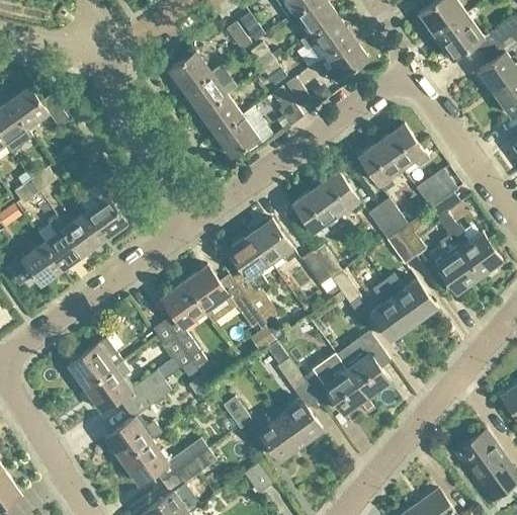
[(312,0),(274,0),(287,17),(294,12),(312,0)]
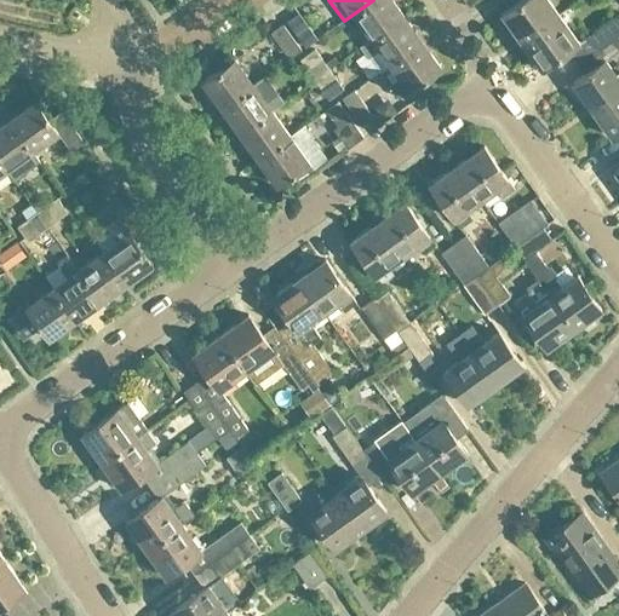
[(372,40),(403,18),(390,0),(373,0),(353,15),(372,40)]
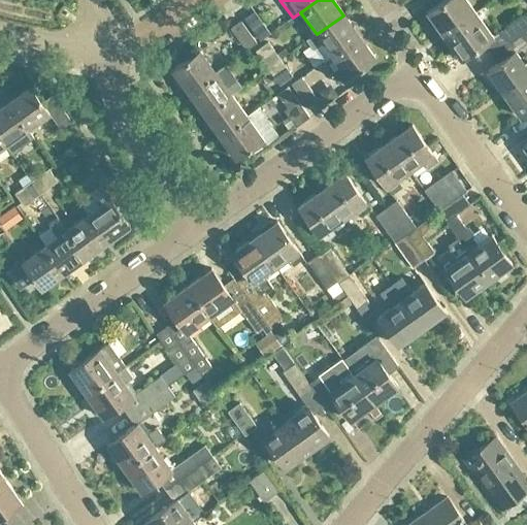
[(474,14),(464,0),(443,0),(425,13),(426,15),(427,14),(443,37),(474,14)]
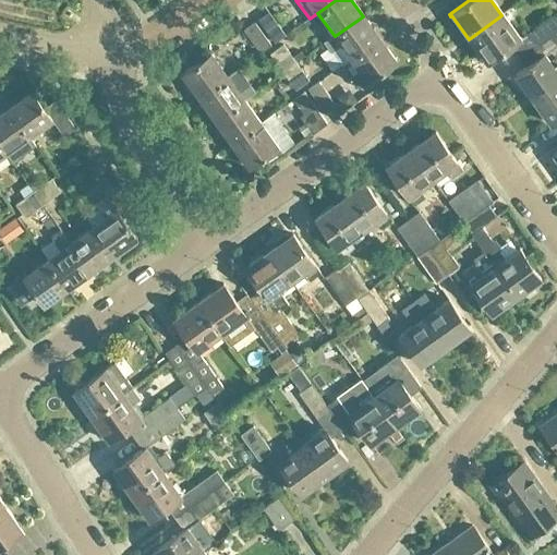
[(286,36),(268,12),(257,21),(274,45),(286,36)]
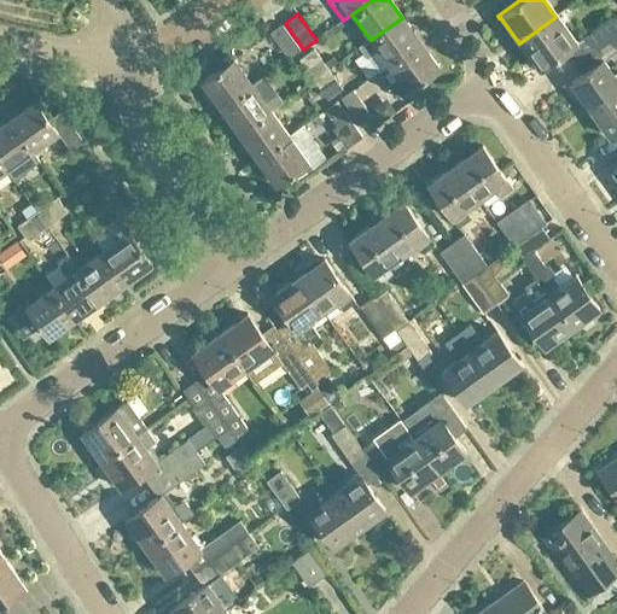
[(598,46),(616,31),(616,15),(585,37),(593,50),(598,46)]
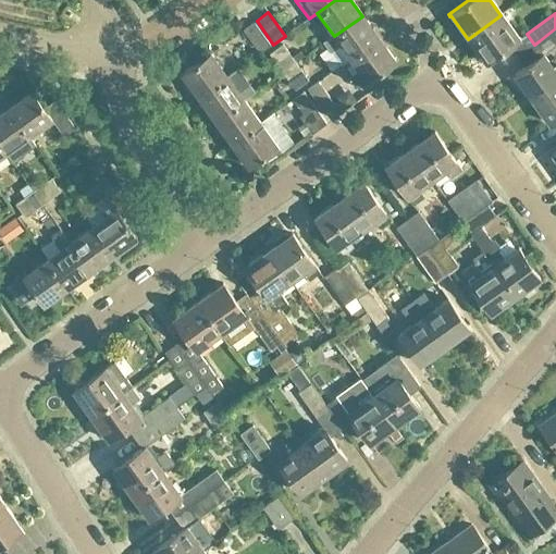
[(520,39),(518,37),(518,38),(501,15),(468,39),(484,61),(482,62),(484,64),(520,39)]
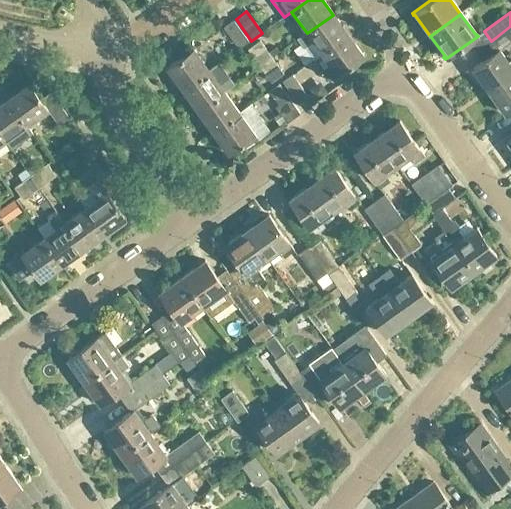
[(322,55),(348,36),(333,15),(307,33),(296,41),(302,50),(313,43),(322,55)]
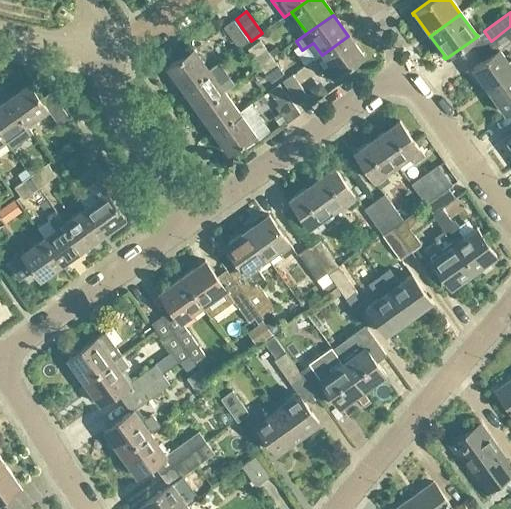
[(248,43),(232,21),(222,28),(238,50),(248,43)]
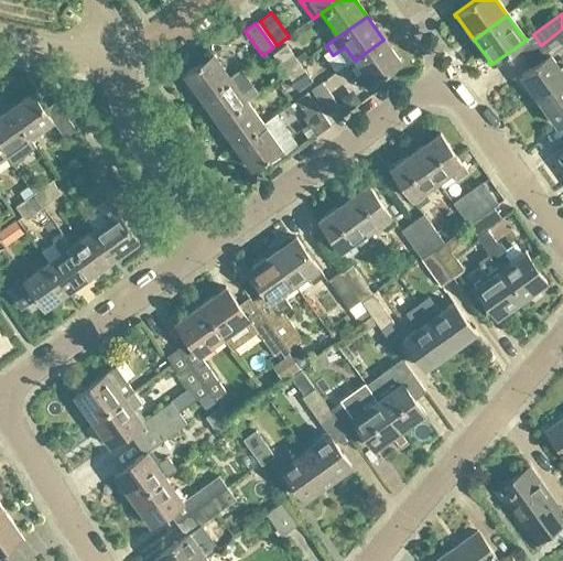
[(562,45),(562,29),(545,42),(553,53),(562,45)]
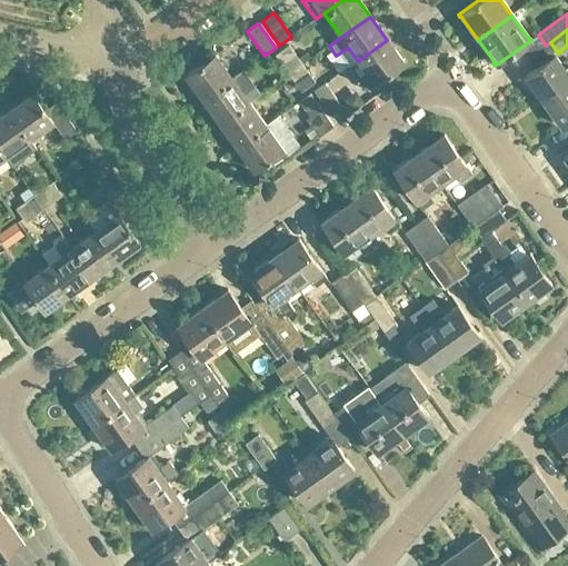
[(364,92),(404,63),(387,40),(358,61),(347,69),(364,92)]
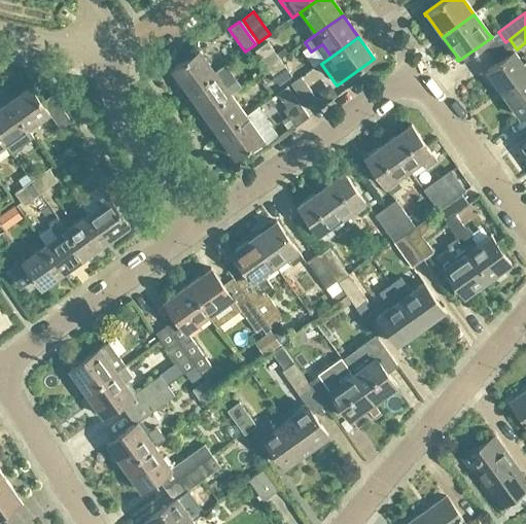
[(254,53),(260,62),(274,53),(267,43),(254,53)]
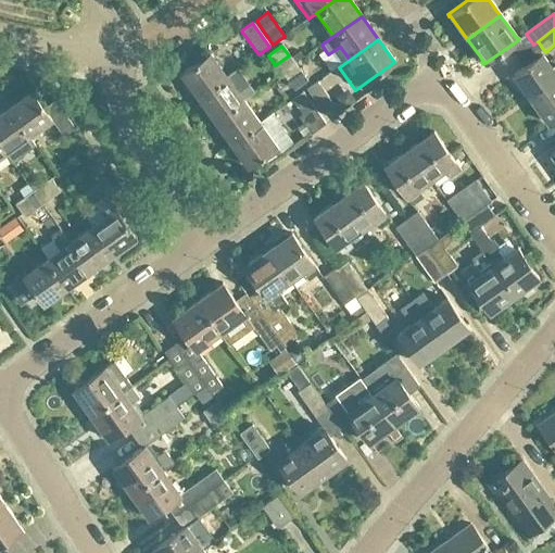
[(227,78),(210,53),(180,74),(198,99),(227,78)]
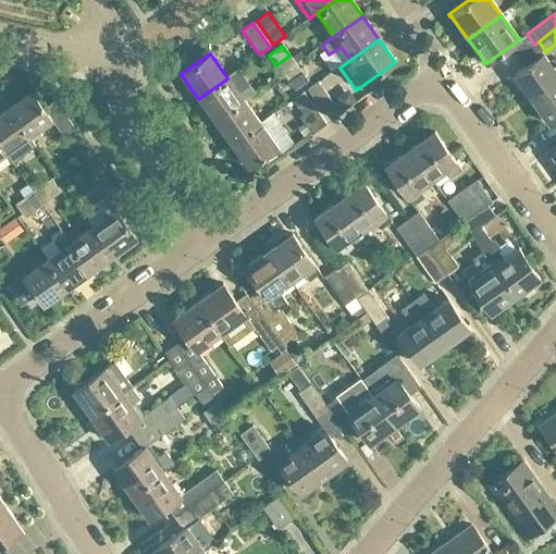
[(295,64),(289,56),(275,65),(282,74),(295,64)]
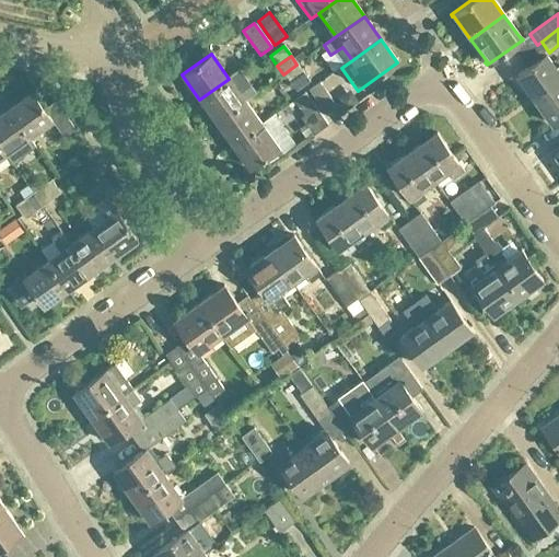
[(558,83),(558,67),(558,66),(555,68),(545,56),(516,77),(535,102),(558,83)]
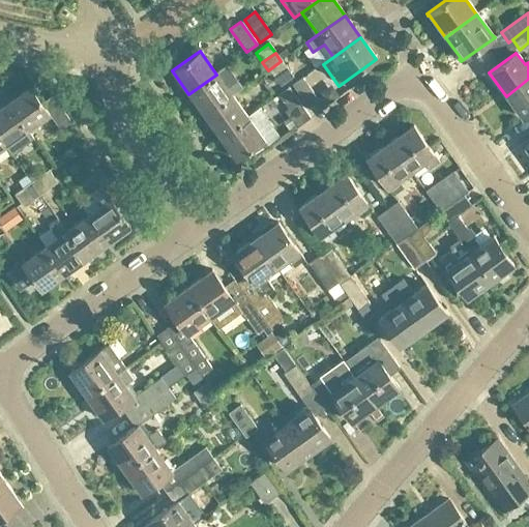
[(287,70),(281,61),(268,70),(274,79),(287,70)]
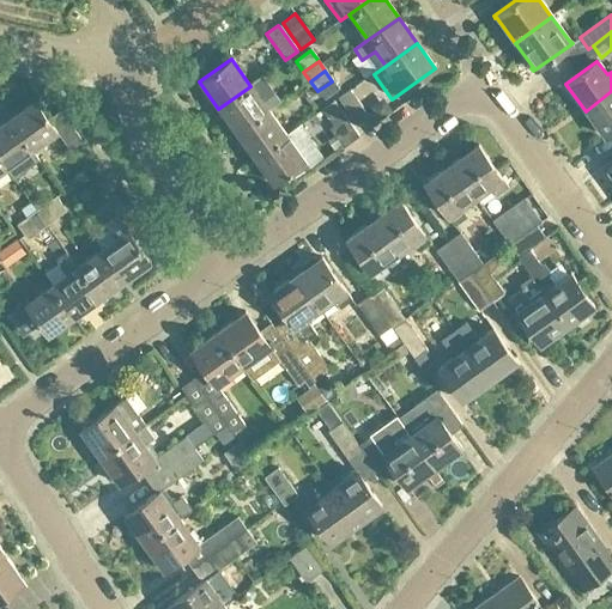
[(236,134),(268,111),(279,103),(261,78),(250,86),(218,109),(236,134)]
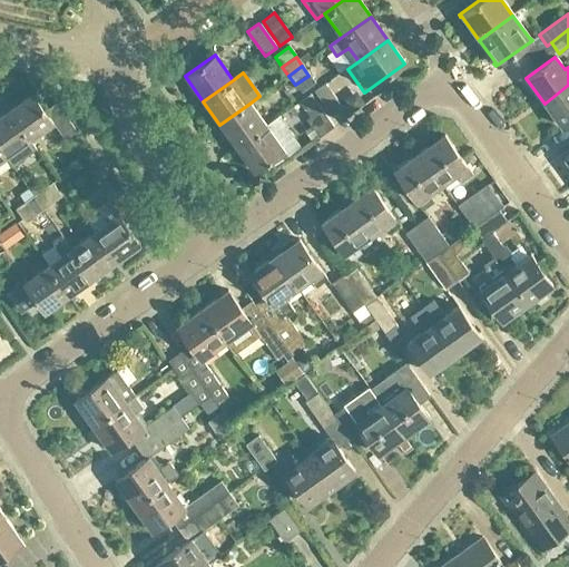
[(315,84),(308,76),(295,85),(301,94),(315,84)]
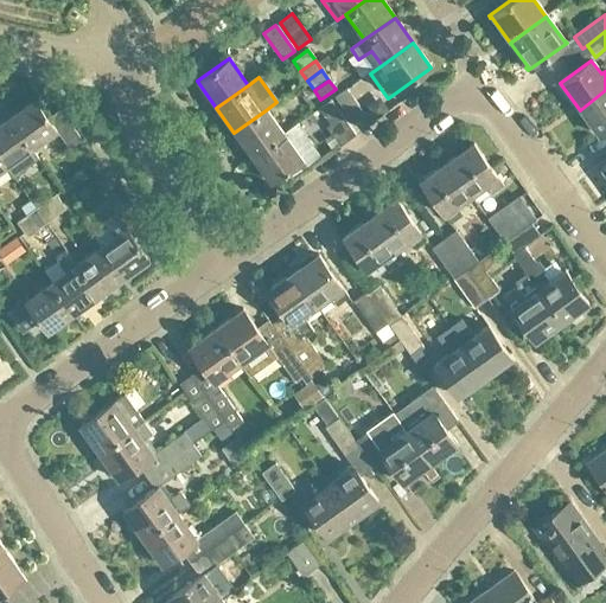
[(364,115),(346,89),(335,98),(352,123),(364,115)]
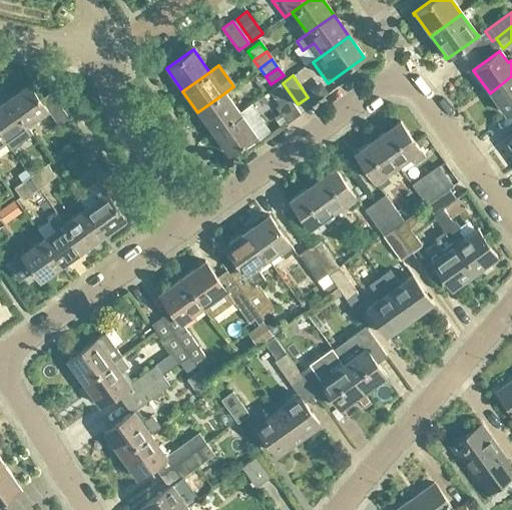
[(511,109),(511,76),(490,93),(505,114),(511,109)]
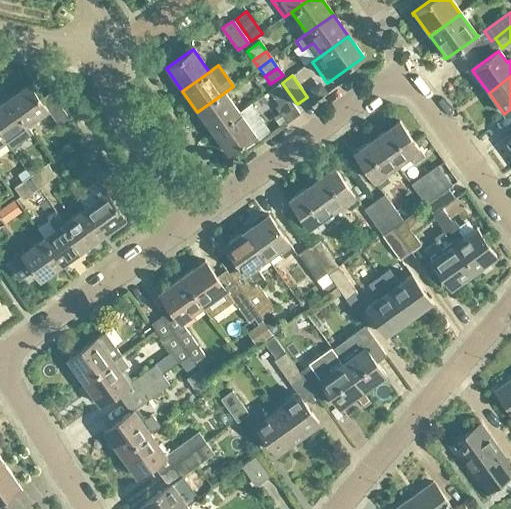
[(68,118),(50,93),(40,100),(29,85),(7,101),(25,126),(47,111),(57,126),(68,118)]
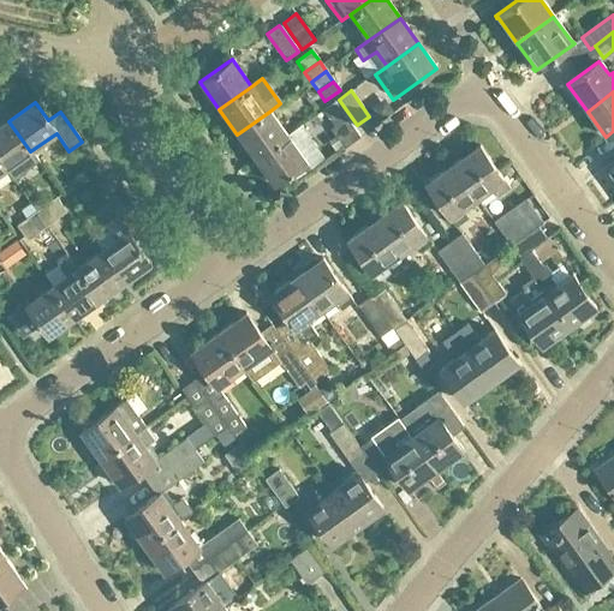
[(343,150),(359,138),(334,102),(322,112),(334,127),(329,131),(343,150)]
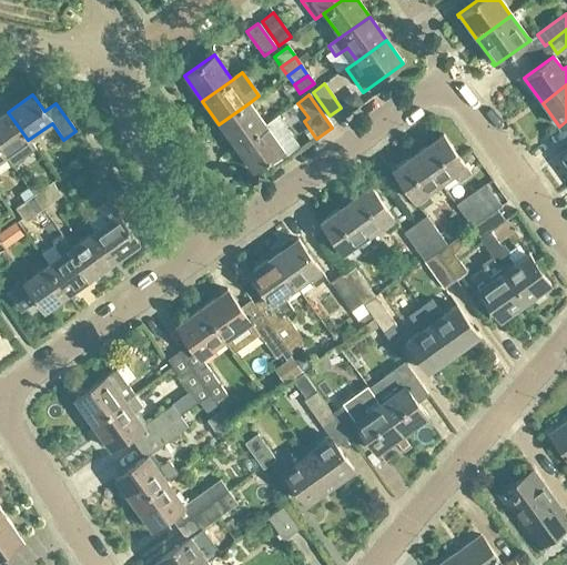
[(265,127),(249,103),(219,124),(236,148),(265,127)]
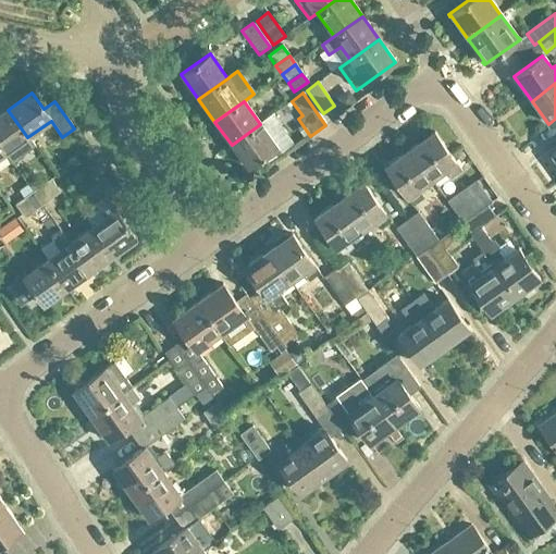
[(27,137),(8,110),(0,114),(0,148),(4,155),(4,154),(9,159),(19,152),(14,147),(27,137)]
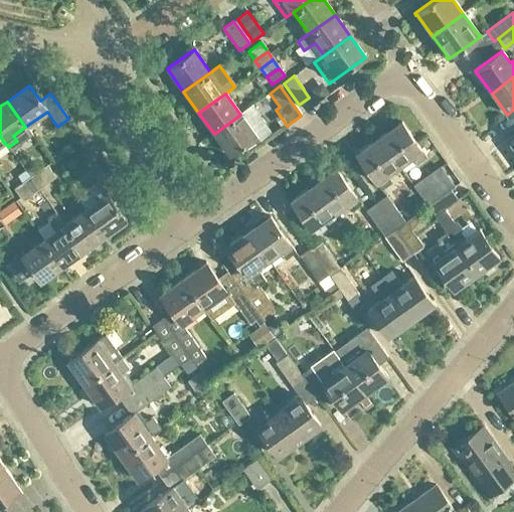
[(255,136),(240,115),(214,134),(229,155),(255,136)]
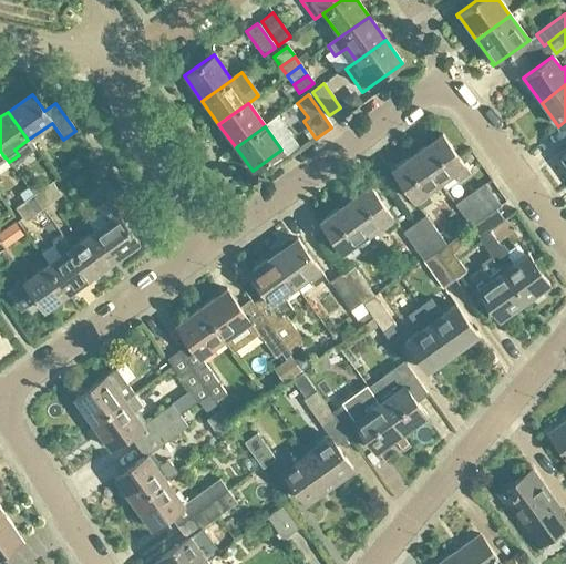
[(470,174),(442,135),(417,153),(439,184),(452,174),(458,183),(470,174)]
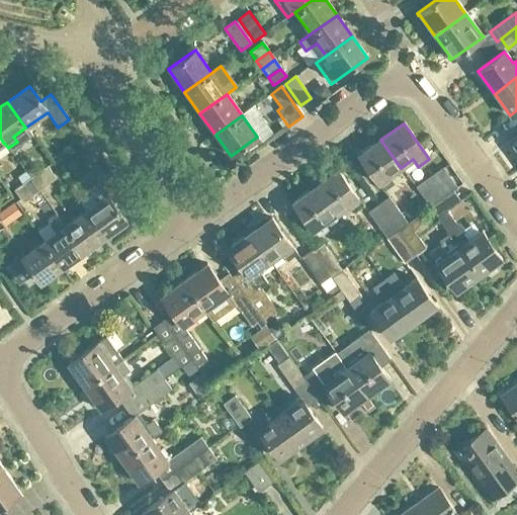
[(401,168),(380,140),(358,156),(382,191),(394,184),(389,177),(401,168)]
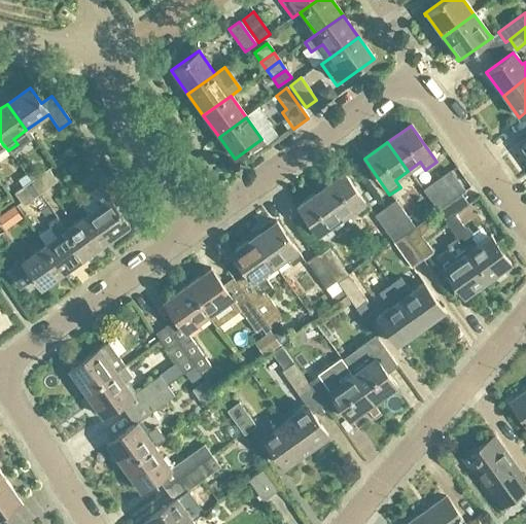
[(89,180),(104,167),(92,153),(76,167),(89,180)]
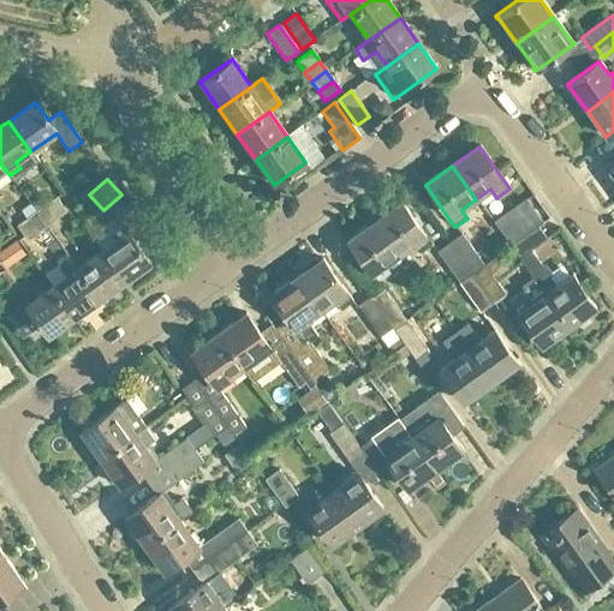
[(41,198),(31,204),(36,211),(46,205),(41,198)]
